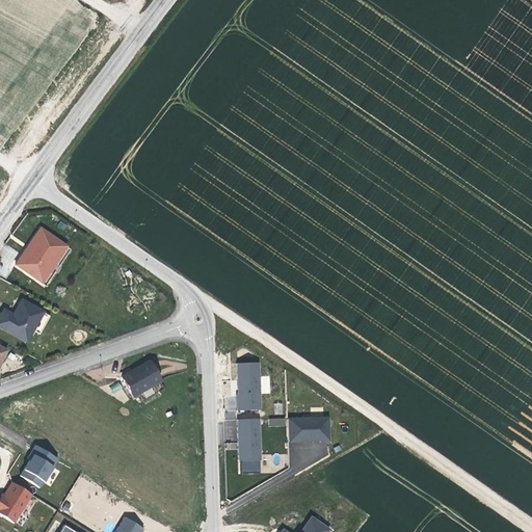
[(42,283),(48,273),(46,271),(57,256),(59,258),(67,247),(41,229),(33,240),(34,241),(29,249),(24,257),(22,255),(16,264),(42,283)]
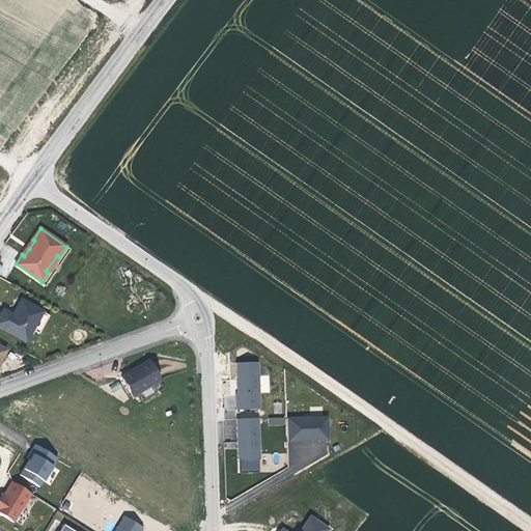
[(46,271),(48,273),(59,257),(57,255),(46,271)]
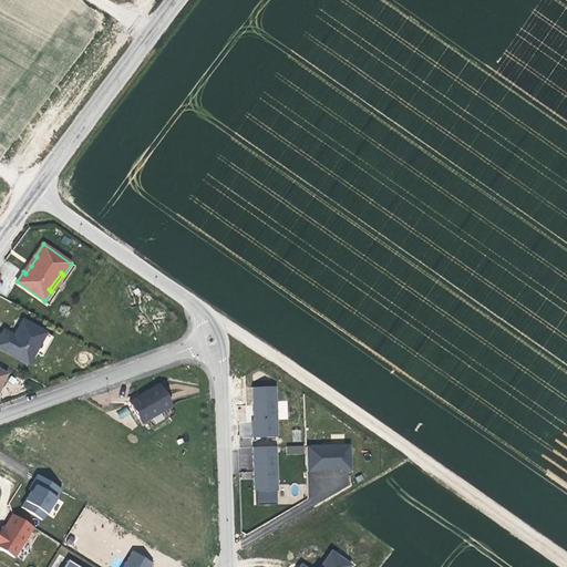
[(53,337),(22,320),(16,331),(13,336),(3,330),(0,337),(0,349),(28,366),(35,352),(43,357),(53,337)]
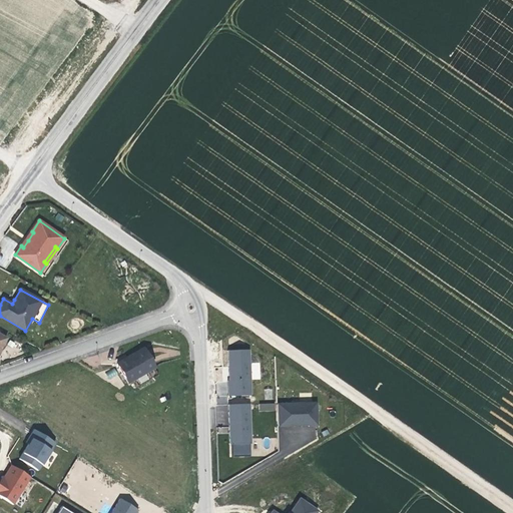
[(147,364),(136,345),(119,356),(111,361),(121,379),(147,364)]
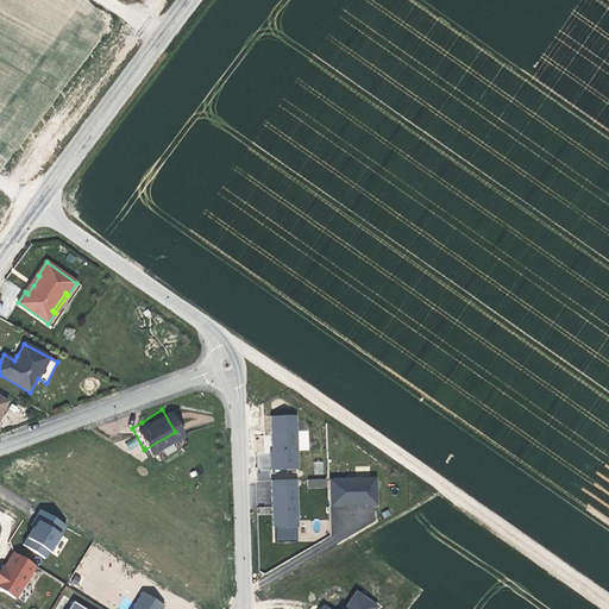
[(295,414),(271,415),(272,440),(272,469),(297,468),(295,414)]
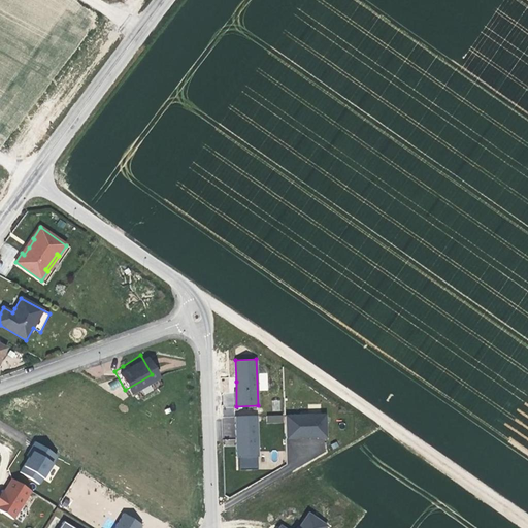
[(259,373),(259,391),(268,390),(267,373),(259,373)]
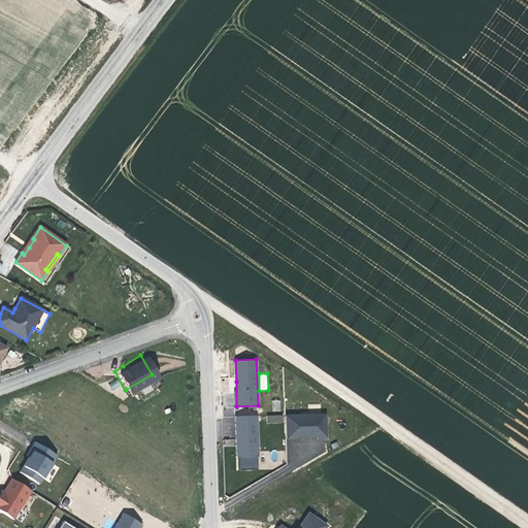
[(257,415),(234,415),(235,440),(235,455),(257,455),(257,415)]
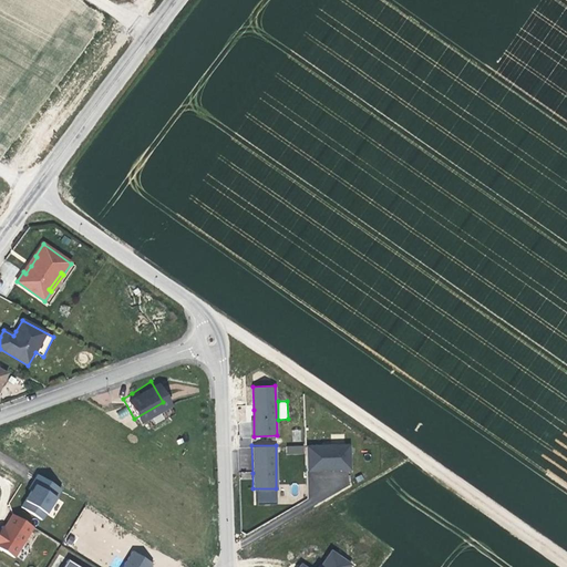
[(303,454),(303,445),(287,446),(287,455),(303,454)]
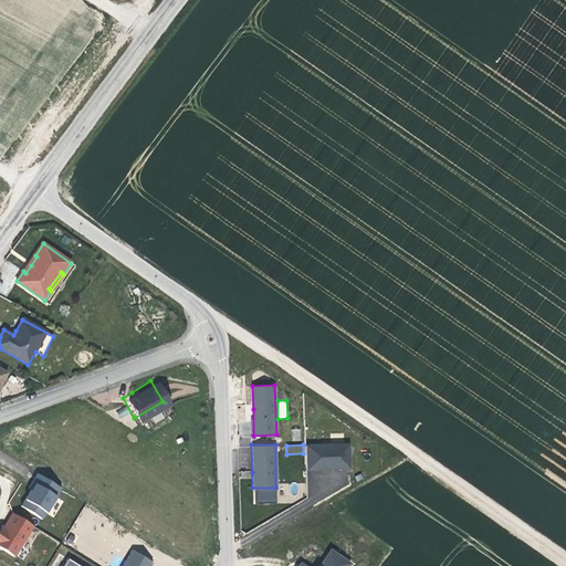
[(349,444),(305,446),(306,468),(329,468),(349,468),(349,444)]
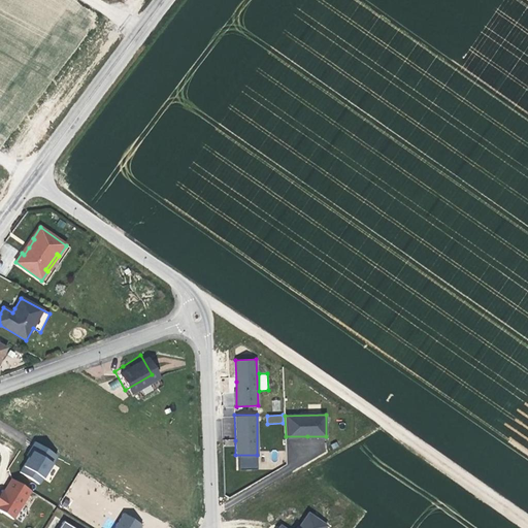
[(325,461),(325,440),(288,441),(288,462),(325,461)]
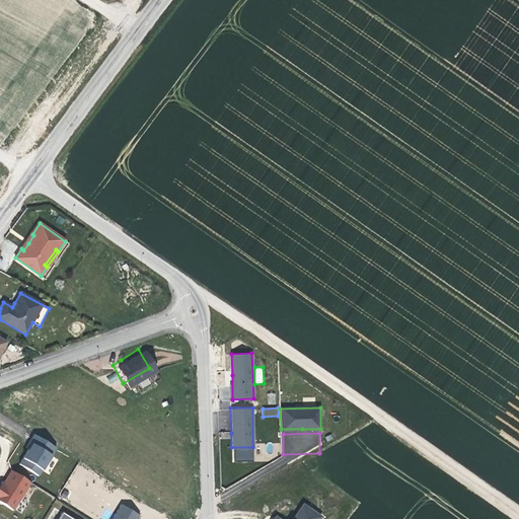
[(28,447),(30,448),(32,444),(54,456),(58,448),(35,435),(28,447)]
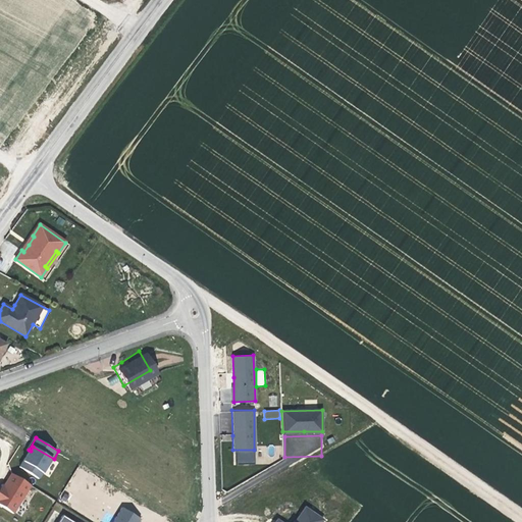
[(43,472),(45,473),(54,459),(33,447),(31,451),(24,461),(43,472)]
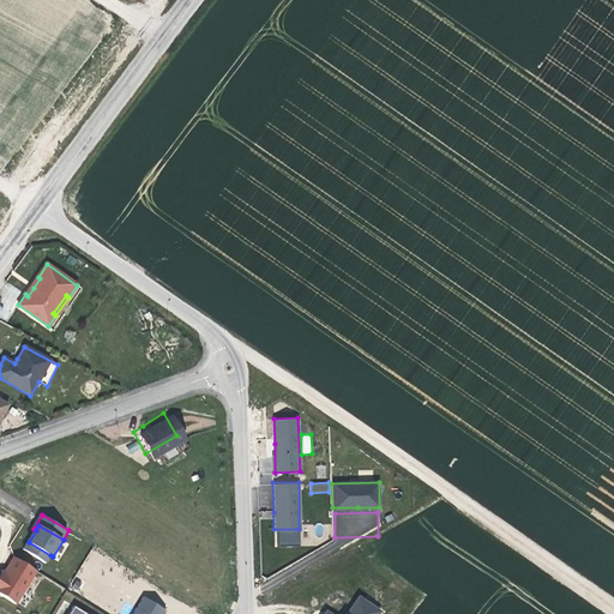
[(46,564),(50,555),(29,542),(24,551),(46,564)]
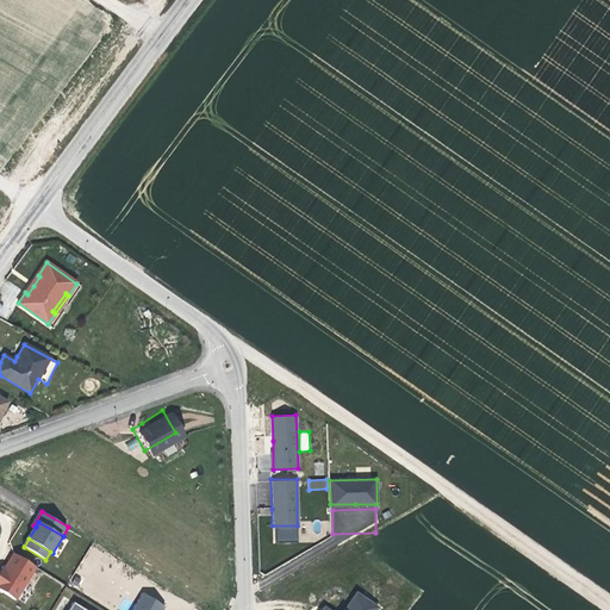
[(37,568),(13,554),(0,574),(0,590),(16,601),(37,568)]
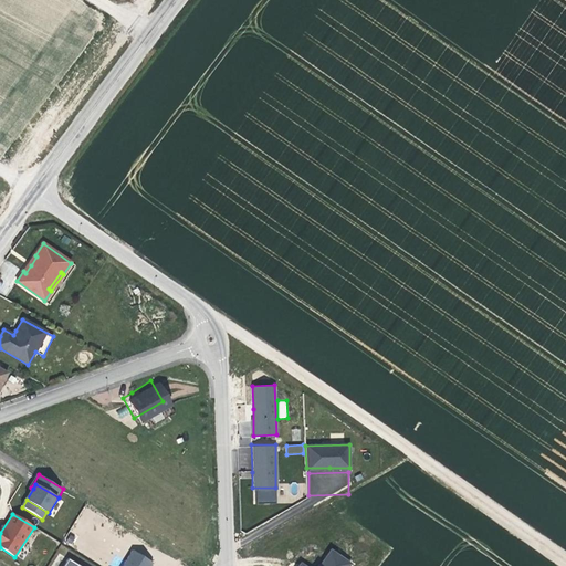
[(350,565),(353,563),(333,548),(320,565),(350,565)]
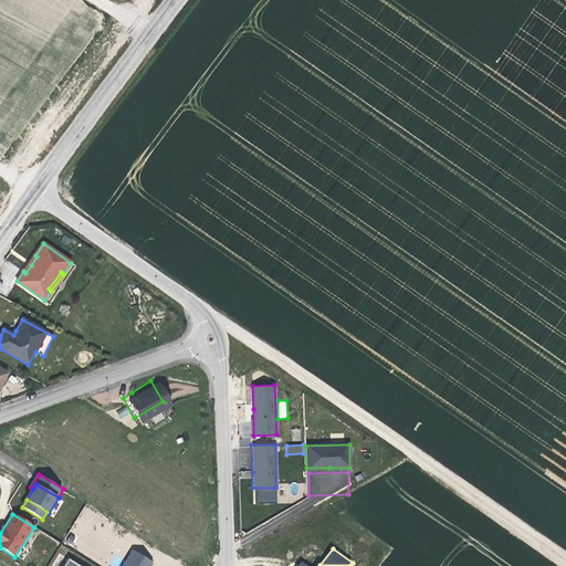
[(123,565),(150,565),(153,563),(133,551),(123,565)]
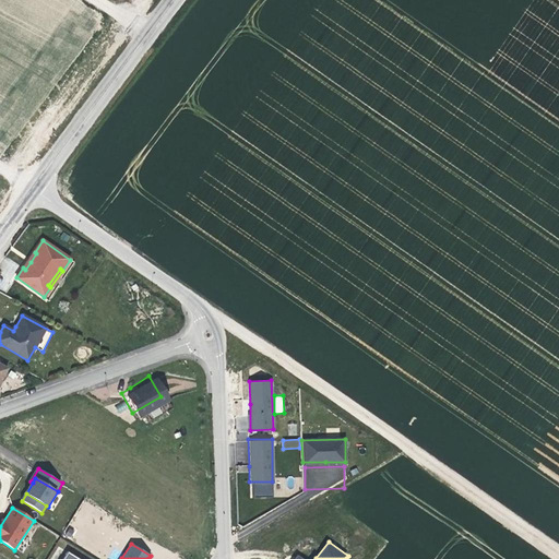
All buildings are outlined.
